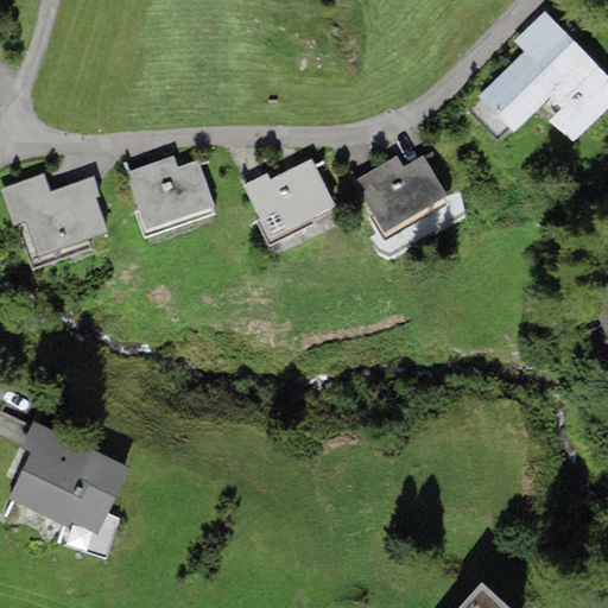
[(551,96),(563,109),(550,121),(572,145),(607,109),(607,76),(544,11),(513,40),(524,51),(477,96),(513,133),(551,96)]
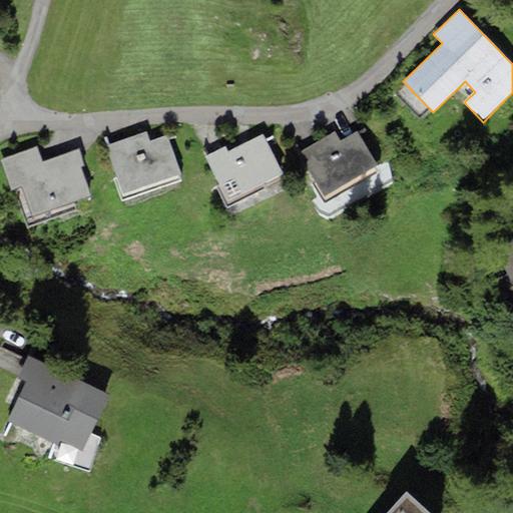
[(106,143),(121,193),(180,174),(168,135),(150,140),(147,130),(106,143)]
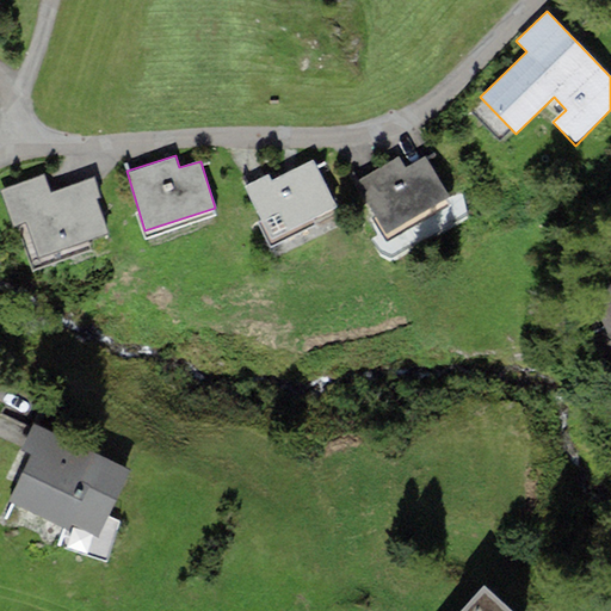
[(357,180),(386,233),(449,198),(426,156),(405,168),(399,156),(357,180)]
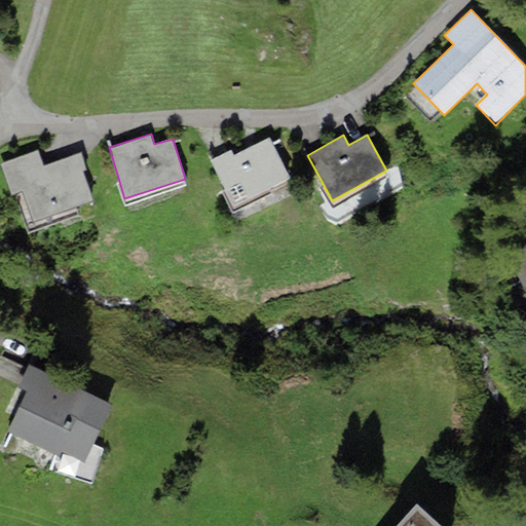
[(213,166),(232,207),(290,178),(269,138),(234,156),(231,150),(210,160),(213,166)]
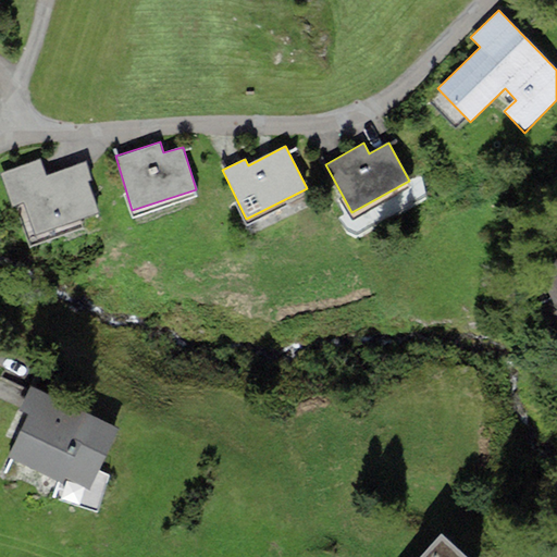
[(40,159),(0,174),(12,207),(24,202),(19,187),(47,176),(40,159)]
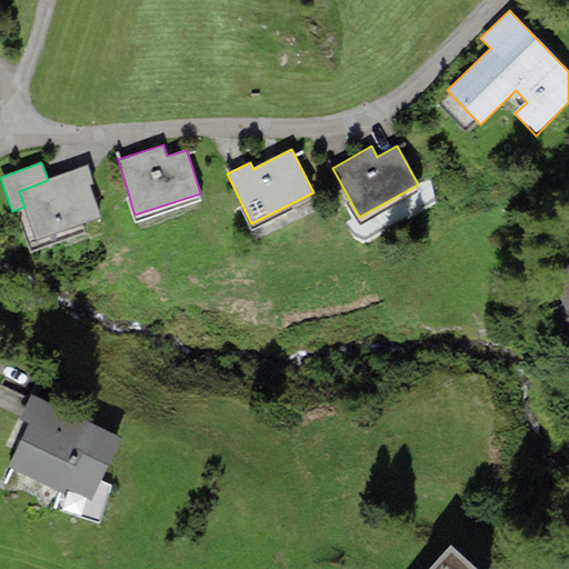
[(88,166),(81,168),(89,187),(95,185),(88,166)]
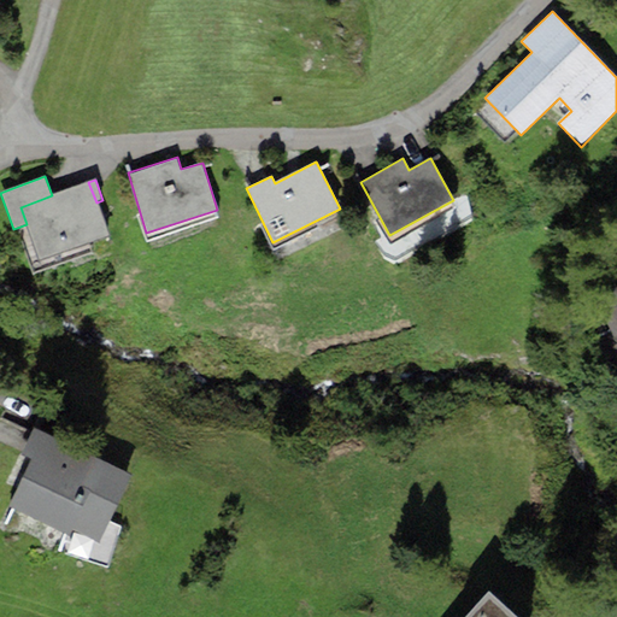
[(27,224),(40,260),(109,236),(97,203),(88,182),(52,195),(21,207),(27,224)]
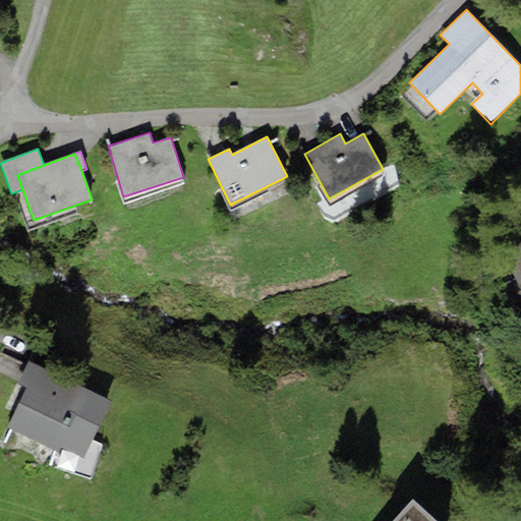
[(520,243),(502,252),(519,290),(520,293),(520,243)]
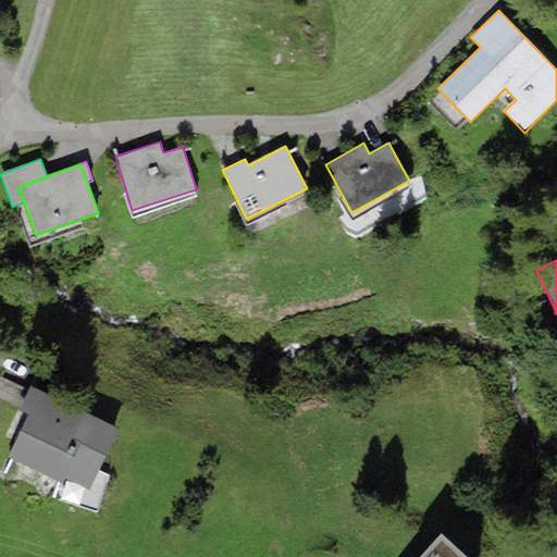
[(556,313),(555,310),(546,314),(556,338),(556,313)]
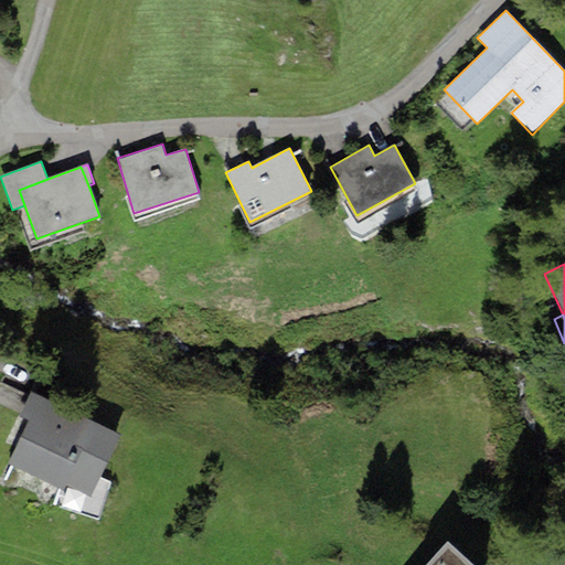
[(67,486),(91,498),(121,435),(31,392),(19,416),(29,420),(8,464),(65,492),(67,486)]
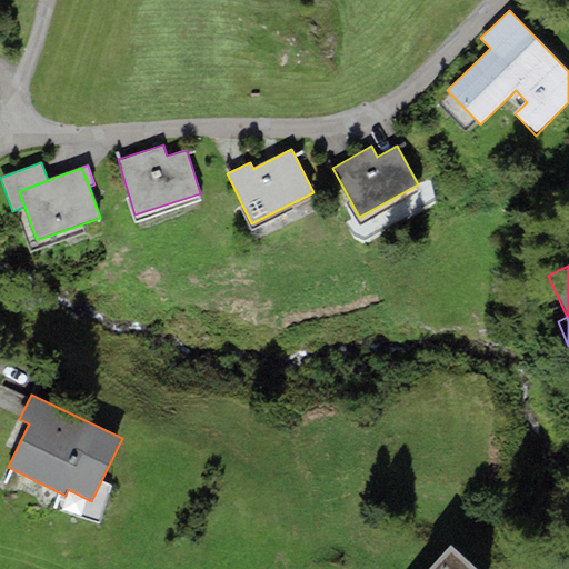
[(430,568),(472,568),(449,548),(430,568)]
